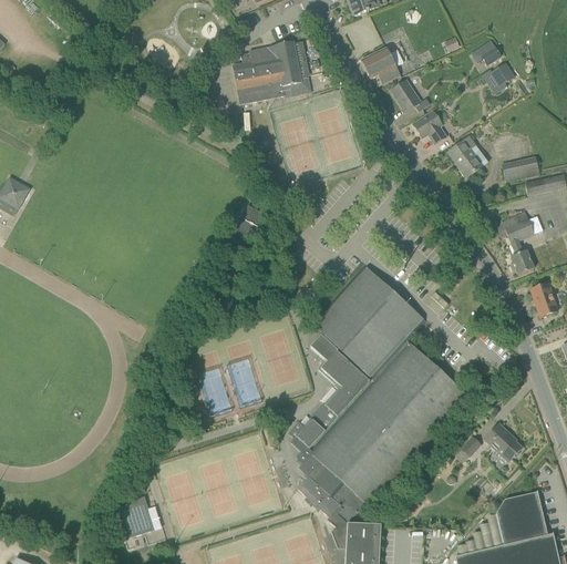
[(348,0),(353,14),(363,10),(367,10),(367,9),(377,4),(387,1),(385,0),(348,0)]
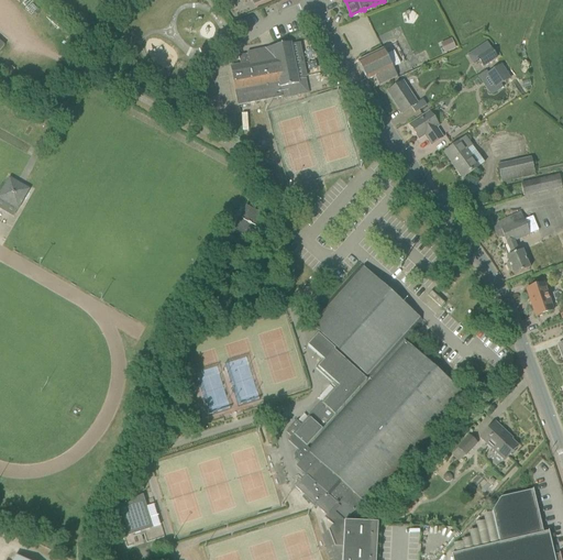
[(456,45),(452,35),(441,41),(445,50),(456,45)]
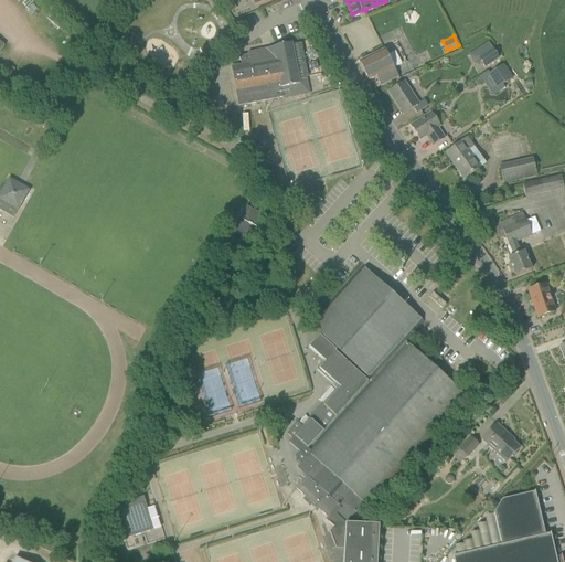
[(284,96),(302,93),(291,40),(259,46),(262,59),(231,64),(237,94),(238,102),(283,93),(284,96)]
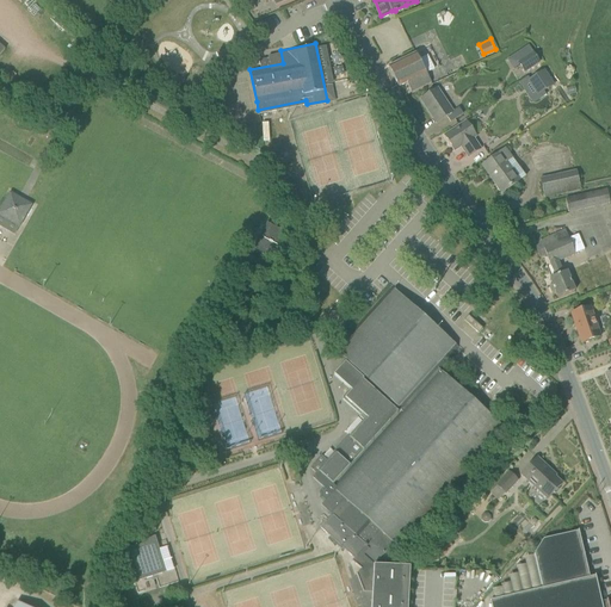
[(431,79),(426,69),(434,66),(427,51),(419,56),(415,50),(389,64),(399,84),(407,80),(412,90),(431,79)]
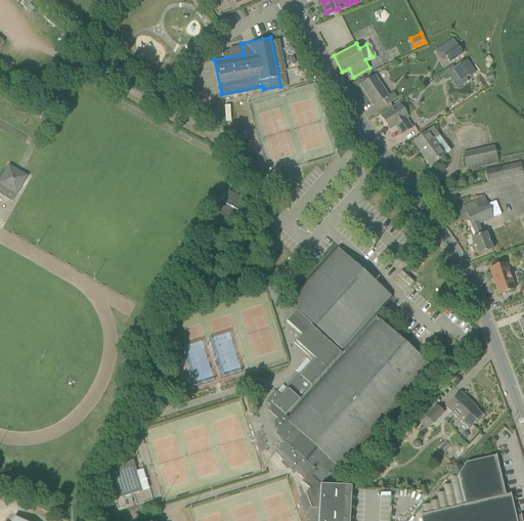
[(456,43),(445,51),(450,58),(462,51),(456,43)]
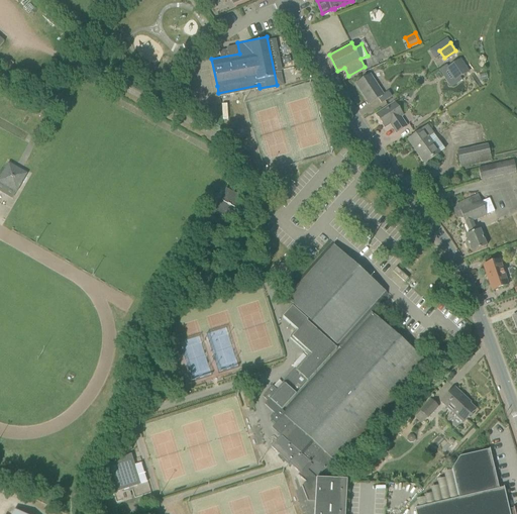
[(460,57),(446,66),(454,80),(470,70),(460,57)]
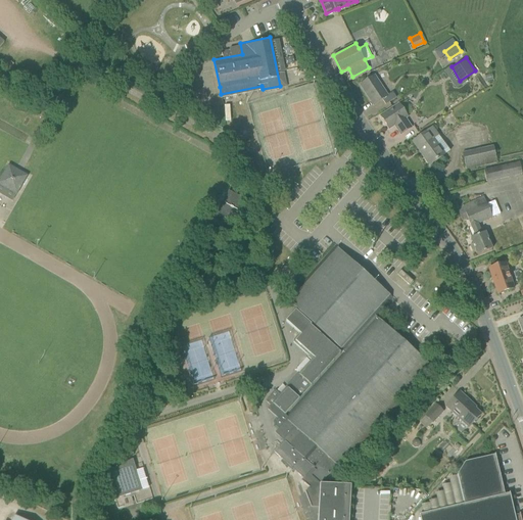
[(374,74),(361,83),(374,102),(382,97),(385,102),(396,95),(392,90),(387,93),(374,74)]
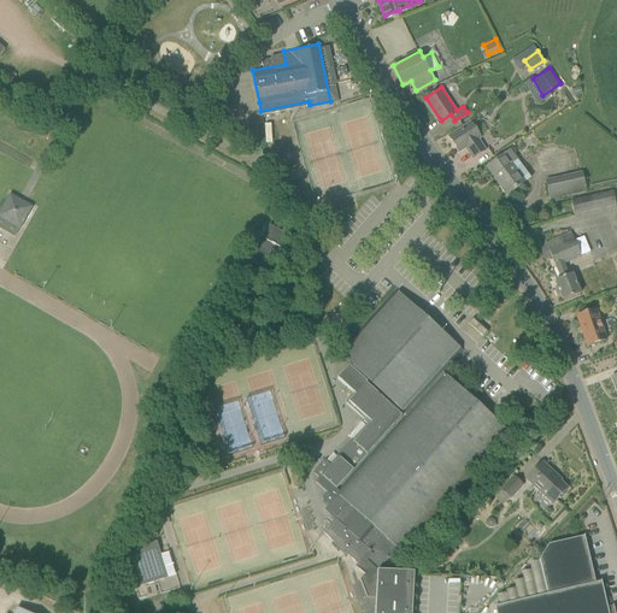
[(468,147),(472,155),(485,147),(477,136),(481,135),(470,119),(450,134),(459,148),(468,143),(469,146),(468,147)]
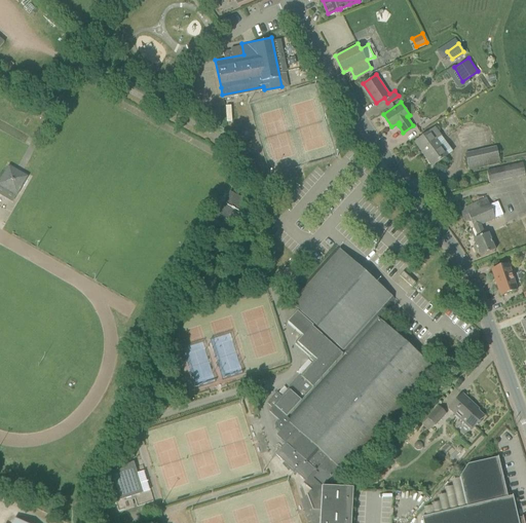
[(440,134),(435,125),(415,140),(433,163),(447,152),(436,137),(440,134)]
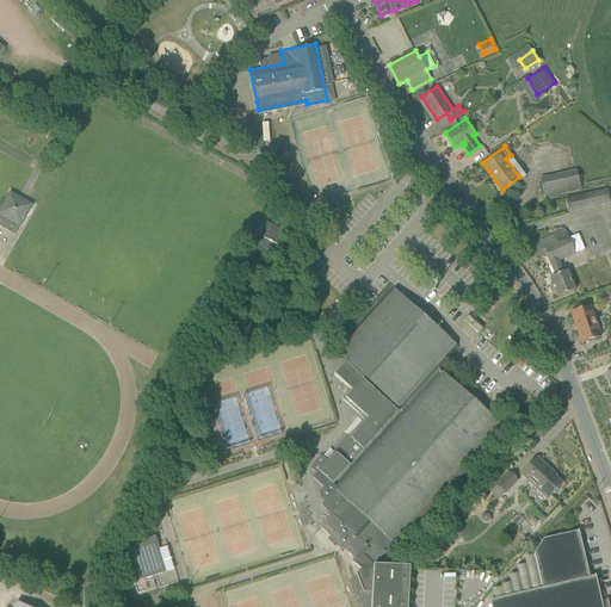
[(580,186),(576,167),(539,177),(544,194),(580,186)]
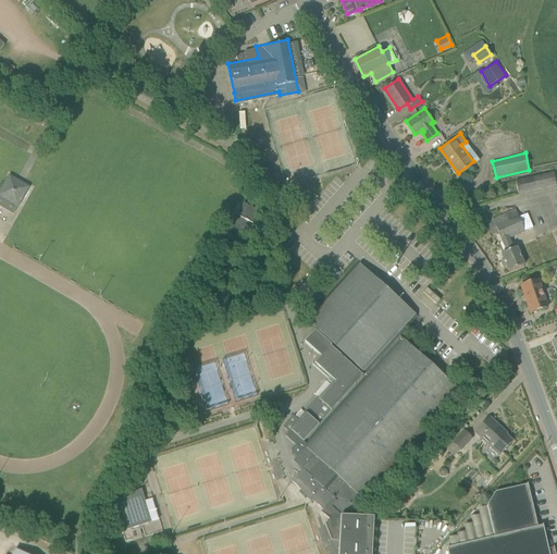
[(517,181),(520,192),(556,184),(554,172),(517,181)]
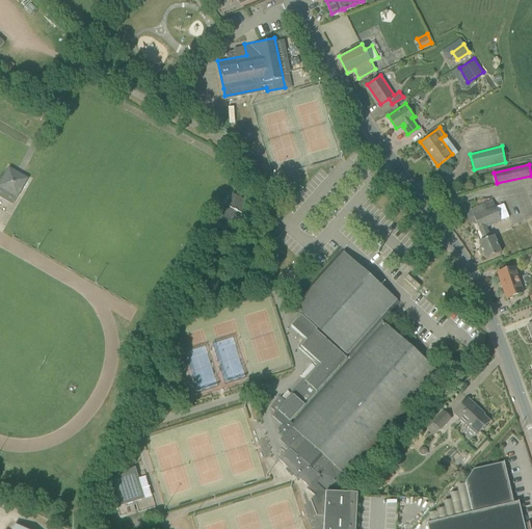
[(0,180),(0,185),(17,195),(28,176),(8,165),(0,180)]
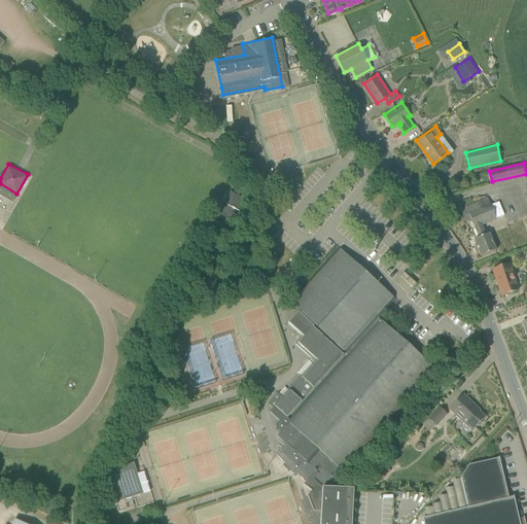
[(249,199),(231,189),(216,218),(234,228),(249,199)]
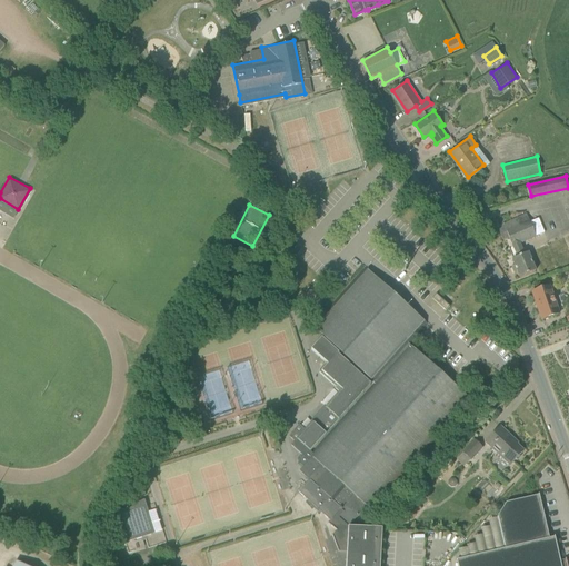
[(528,212),(499,224),(503,237),(510,235),(513,244),(518,255),(512,257),(515,262),(511,264),(515,270),(517,269),(520,275),(536,269),(527,248),(523,249),(520,241),(545,231),(539,217),(531,220),(528,212)]
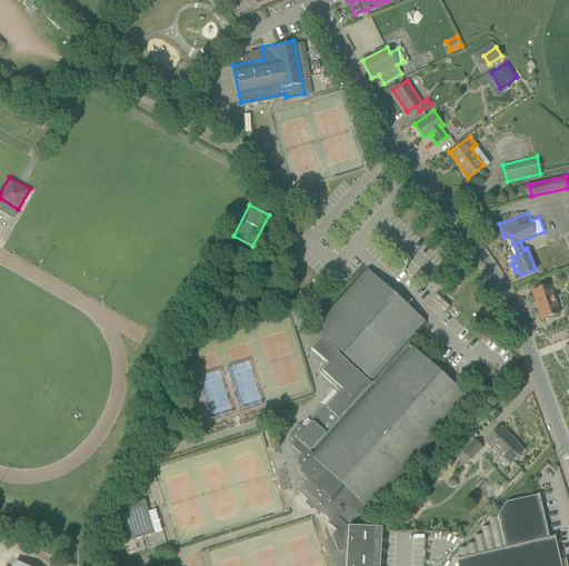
[(428,321),(376,275),(365,265),(326,307),(311,324),(322,334),(350,359),(348,360),(372,383),(410,341),(418,333),(428,321)]
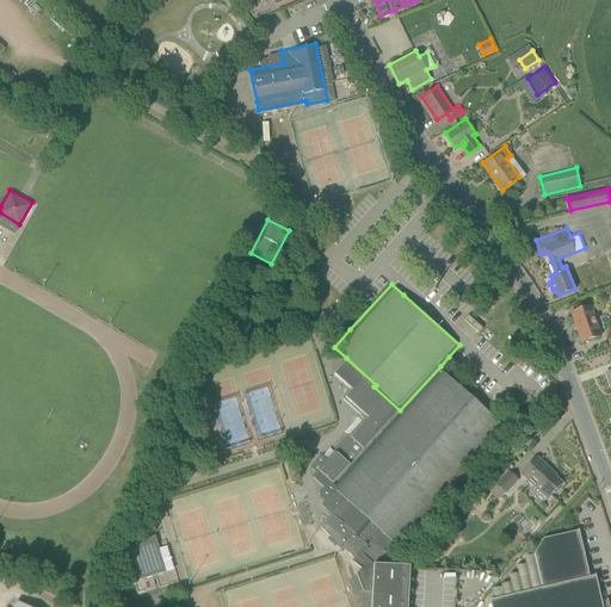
[(600,334),(590,304),(572,311),(581,340),(600,334)]
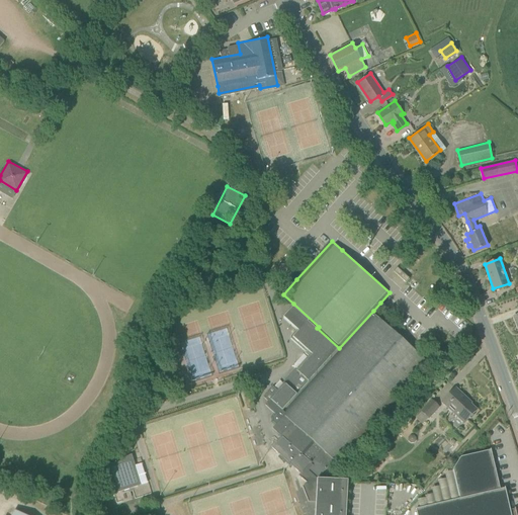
[(394,269),(406,280),(410,276),(398,265),(394,269)]
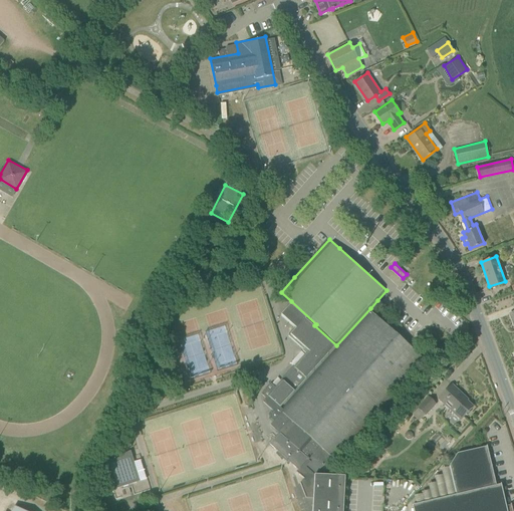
[(342,510),(345,478),(345,475),(314,473),(330,455),(335,459),(426,359),(370,308),(336,345),(314,325),(316,324),(291,301),(281,312),(294,324),(287,332),(303,346),(302,348),(306,351),(293,365),(292,364),(281,376),(282,377),(275,385),(271,380),(261,391),(266,396),(263,399),(272,407),(269,411),(269,416),(273,419),(273,420),(270,422),(278,429),(275,432),(281,438),(274,446),(277,449),(278,450),(279,452),(280,454),(281,455),(283,457),(285,458),(287,460),(289,461),(291,462),(298,468),(296,469),(304,476),(300,480),(305,495),(313,495),(311,510),(342,510)]
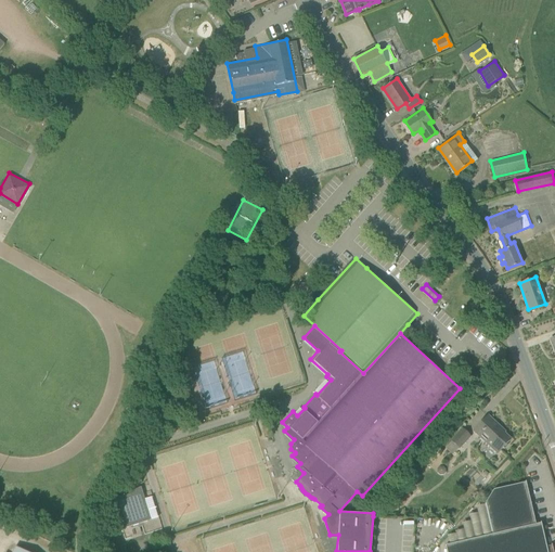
[(488,414),(474,428),(498,451),(511,437),(499,426),(500,425),(488,414)]
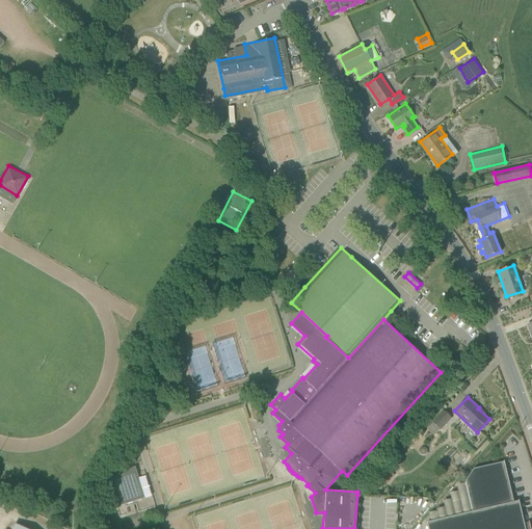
[(432,421),(431,423),(427,427),(434,434),(452,416),(443,407),(431,420),(432,421)]
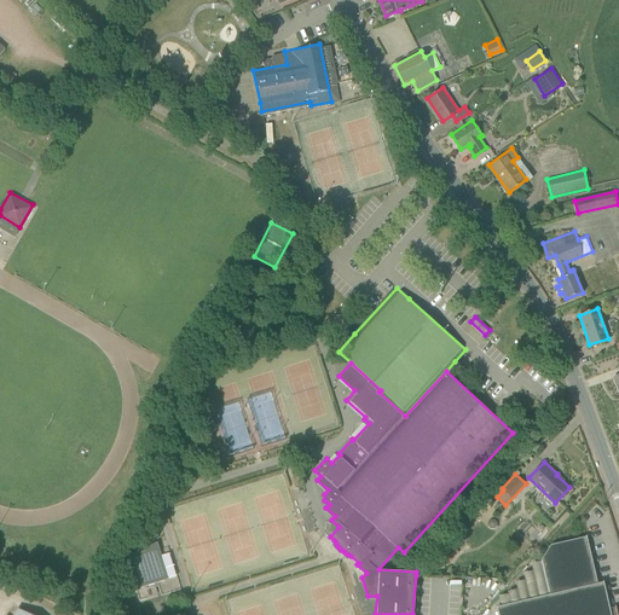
[(498,595),(501,604),(497,605),(498,614),(617,614),(615,604),(614,604),(615,605),(609,607),(609,605),(603,580),(602,580),(602,581),(597,582),(597,581),(586,534),(585,534),(585,535),(557,541),(550,544),(542,558),(542,560),(531,562),(532,569),(522,572),(525,579),(515,581),(516,587),(508,590),(508,592),(498,595)]
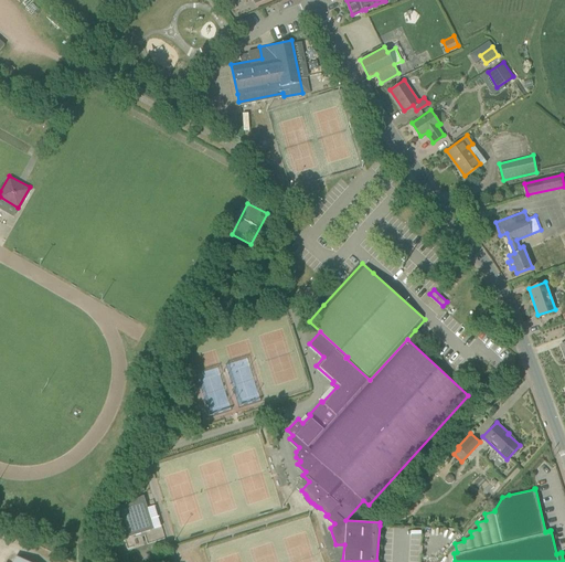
[(131,501),(112,507),(120,538),(124,537),(124,538),(126,537),(126,536),(153,528),(144,494),(130,498),(131,501)]
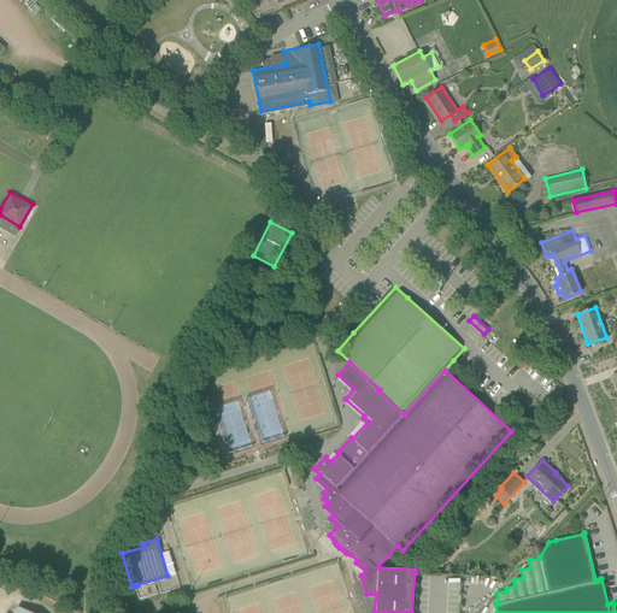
[(450,542),(440,555),(447,561),(457,548),(450,542)]
